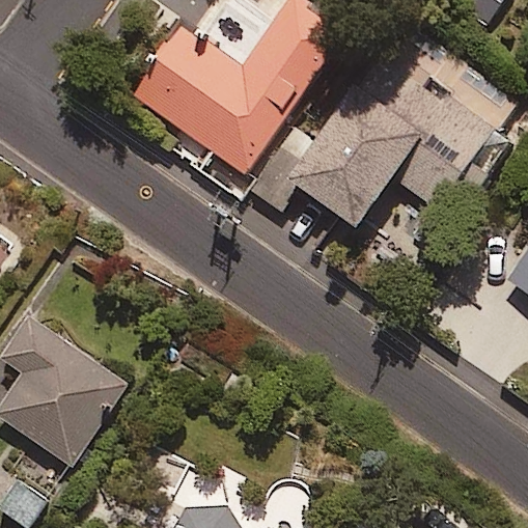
[(344,38),(290,0),(240,70),(181,26),(132,93),(245,175),(344,38)]
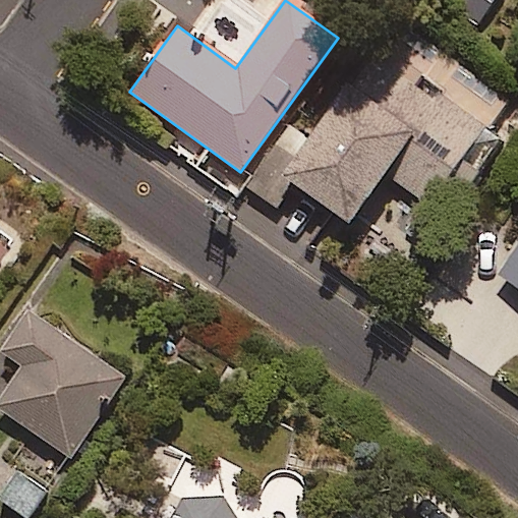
[(495,0),(461,0),(484,16),(495,0)]
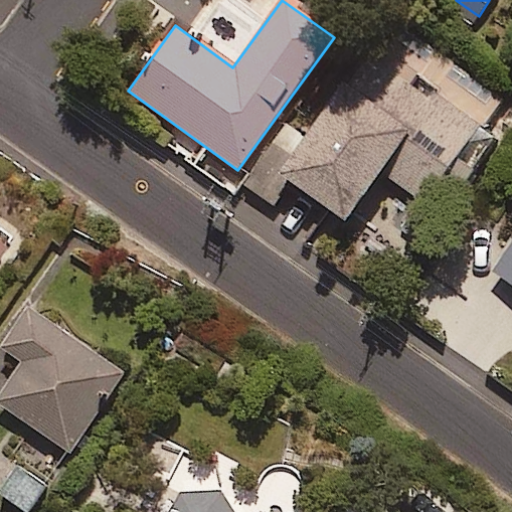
[(497,99),(386,20),(299,144),(283,133),(244,186),(273,205),(293,177),(347,216),(379,170),(423,202),(497,99)]
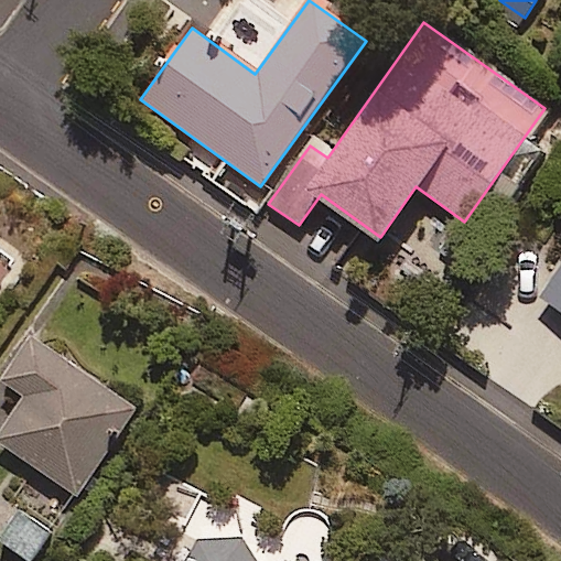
[(0,280),(10,267),(0,259),(0,280)]
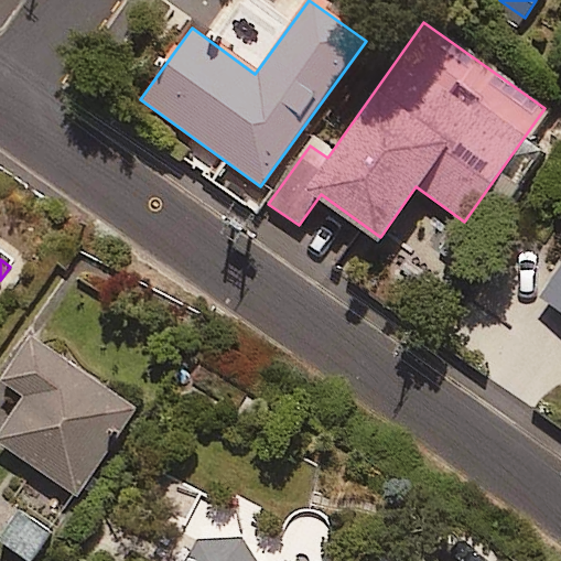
[(560,259),(538,294),(560,310),(560,259)]
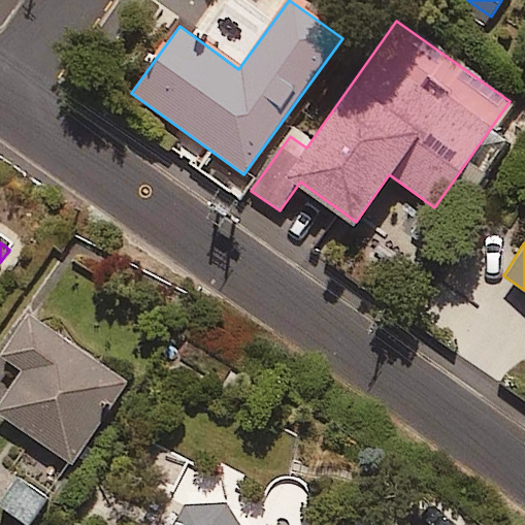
[(128,380),(26,310),(0,348),(0,352),(22,367),(0,399),(0,415),(71,463),(128,380)]
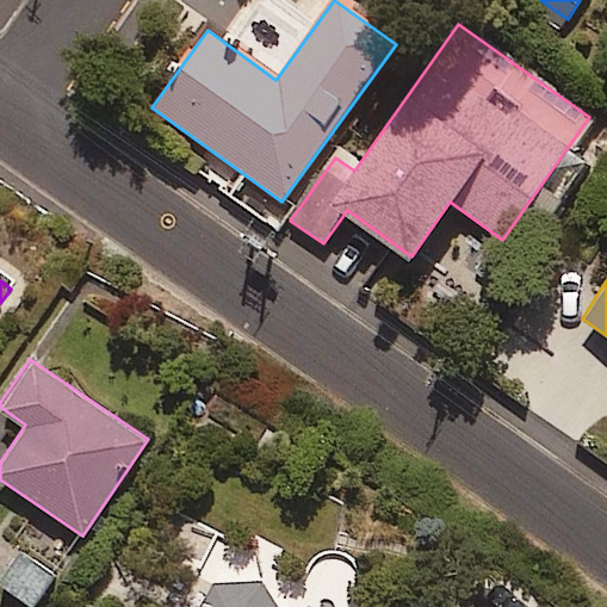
[(55,574),(22,551),(0,583),(0,588),(26,606),(33,606),(55,574)]
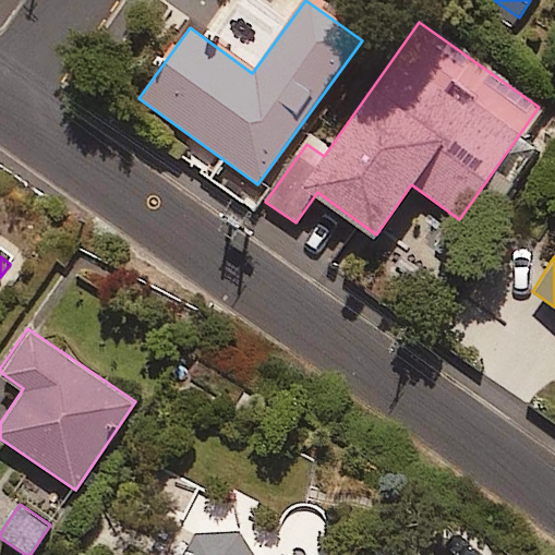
[(301,554),(195,511),(177,554),(301,554)]
